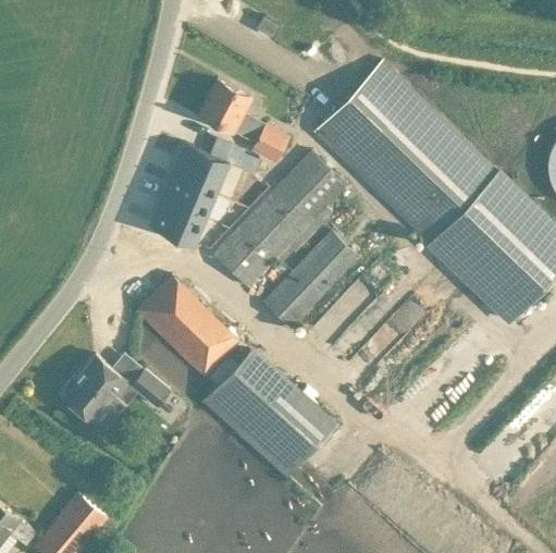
[(263,17),(257,29),(272,38),(279,26),(263,17)]
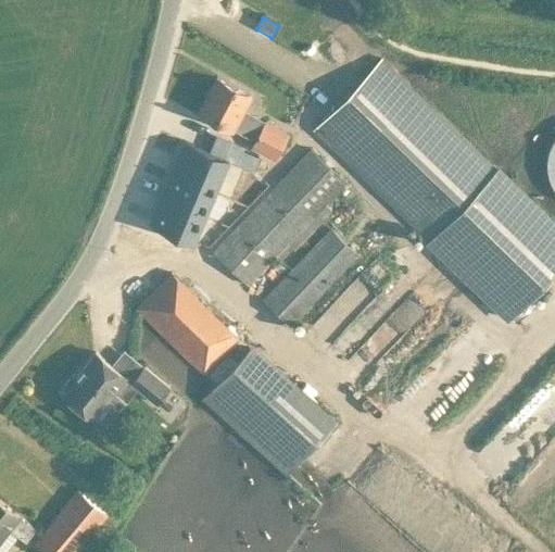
[(380,62),(313,132),(427,242),(426,243),(508,323),(554,273),(554,228),(495,172),(425,104),(380,62)]
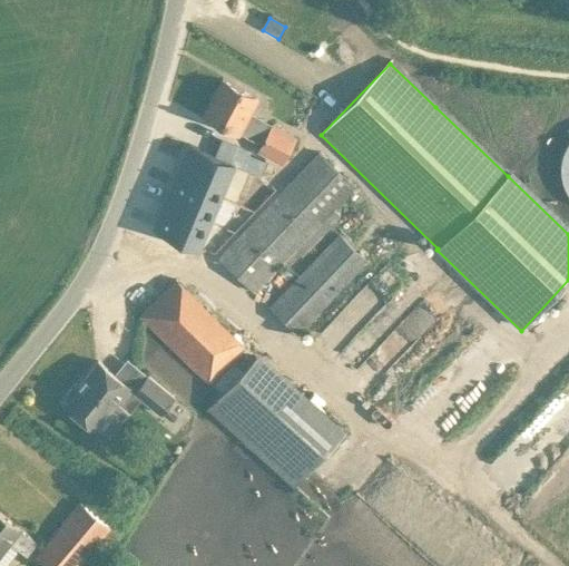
[(203,117),(223,128),(261,147),(257,154),(281,166),(294,140),(271,128),(267,134),(244,120),(254,100),(222,84),(203,117)]
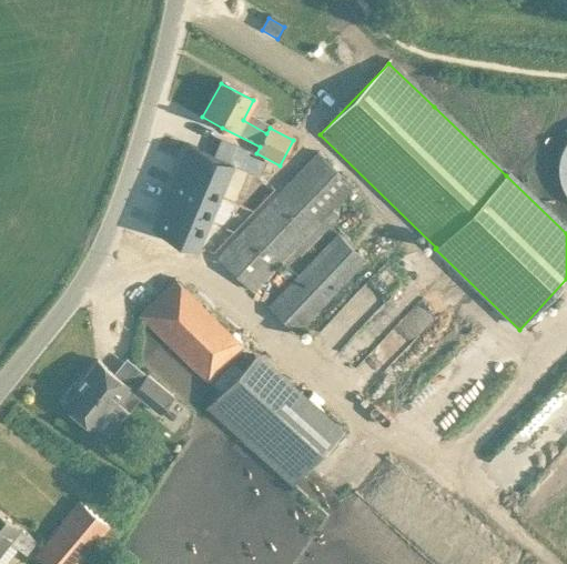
[(188,145),(154,230),(200,248),(233,162),(188,145)]
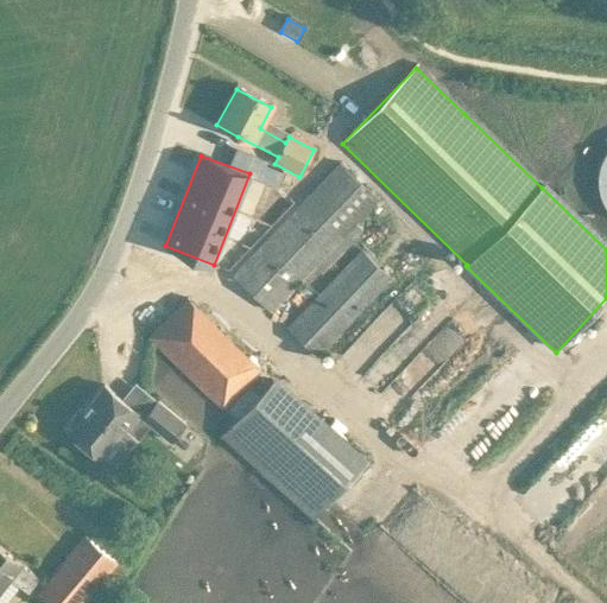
[(606,164),(593,208),(606,213),(606,164)]
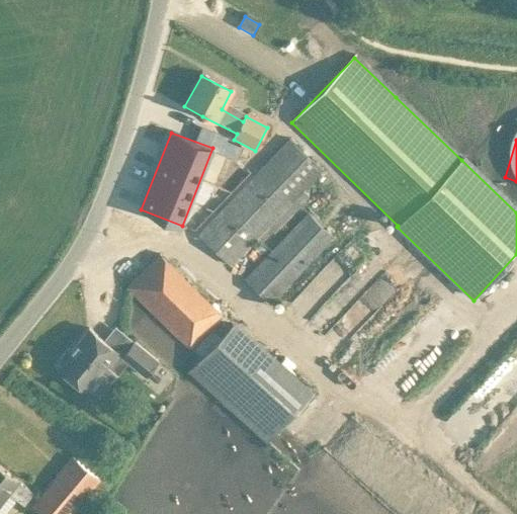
[(289,142),(197,237),(231,269),(268,230),(273,236),(310,199),(303,193),(322,172),(289,142)]
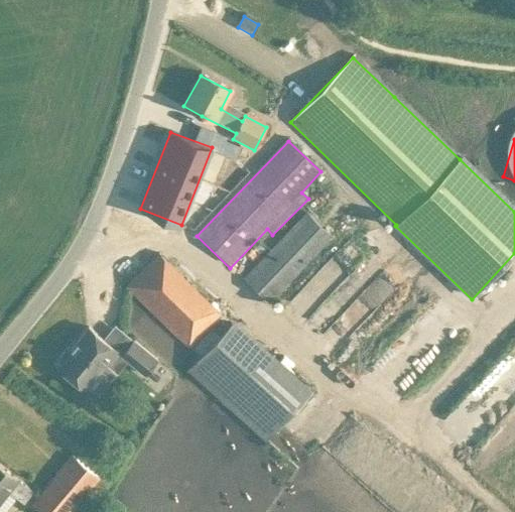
[(234,161),(239,149),(223,142),(218,154),(234,161)]
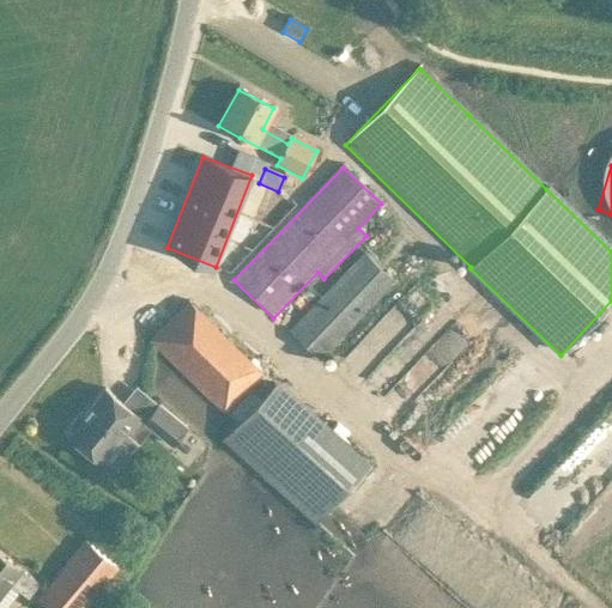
[(240,263),(248,255),(242,249),(234,257),(240,263)]
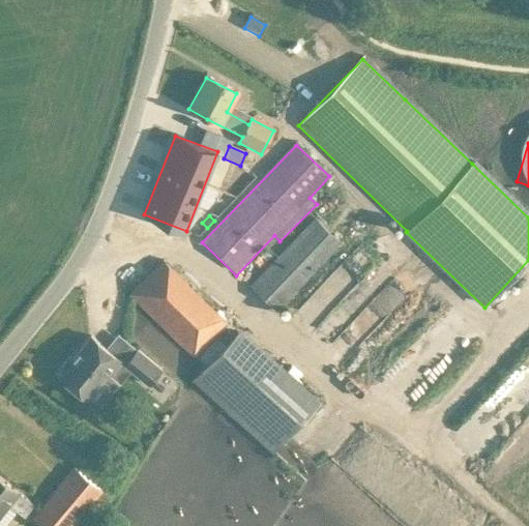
[(315,221),(251,288),(276,314),(341,245),(315,221)]
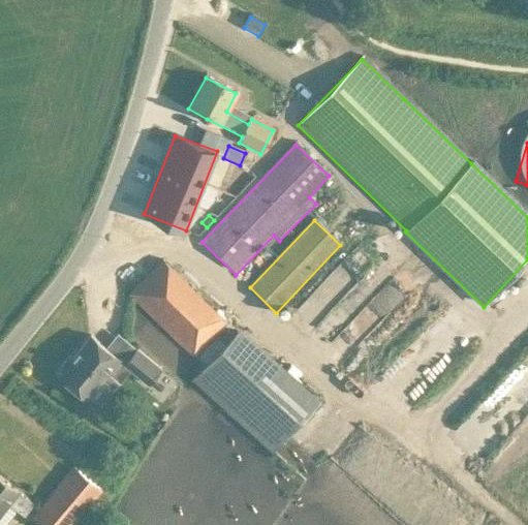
[(360,257),(356,260),(350,255),(294,317),(313,334),(372,269),(360,257)]
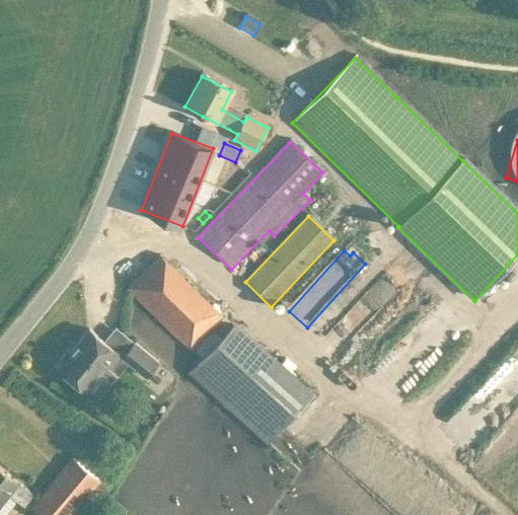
[(127,290),(141,304),(189,352),(221,318),(159,258),(127,290)]
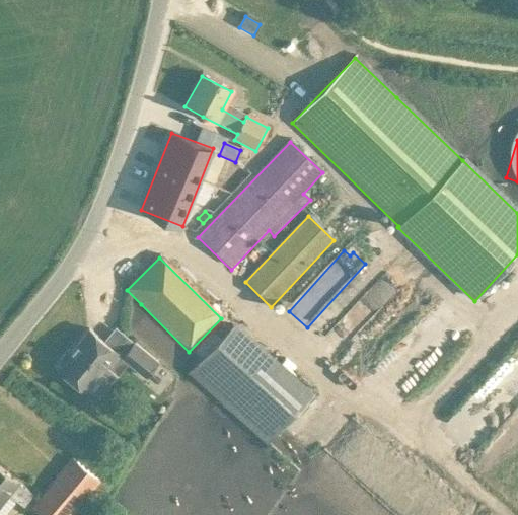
[(352,343),(354,295),(333,294),(330,342),(352,343)]
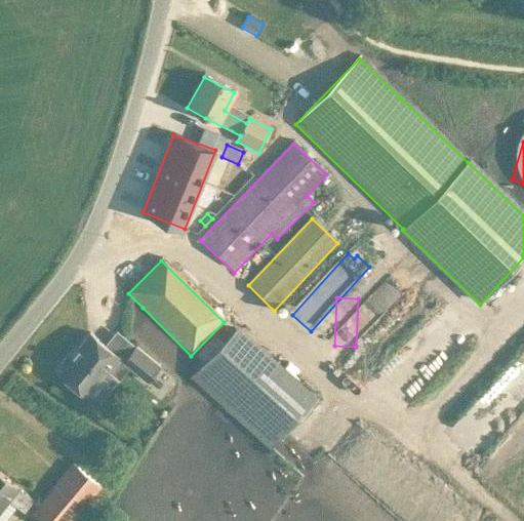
[(239,327),(191,378),(270,450),(318,398),(239,327)]
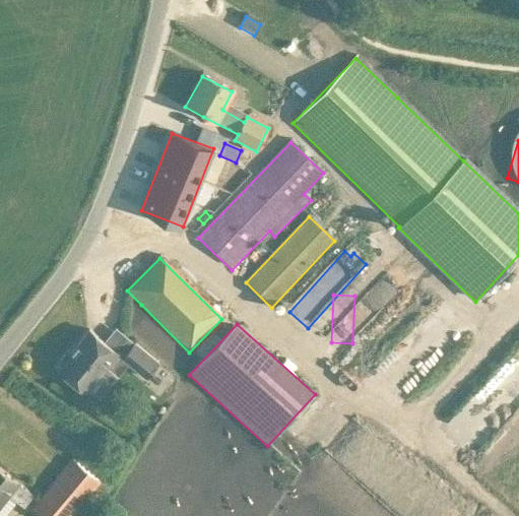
[(57,371),(72,384),(84,394),(105,370),(118,380),(127,368),(146,383),(158,367),(116,331),(105,345),(88,332),(70,355),(67,352),(58,364),(61,366),(57,371)]
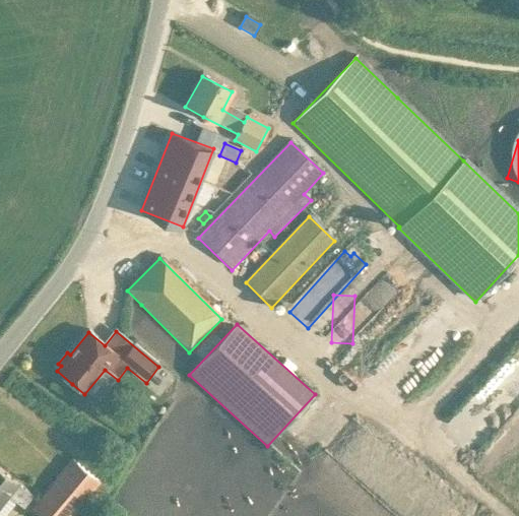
[(72,462),(31,509),(40,515),(72,515),(93,515),(99,510),(93,506),(106,491),(72,462)]
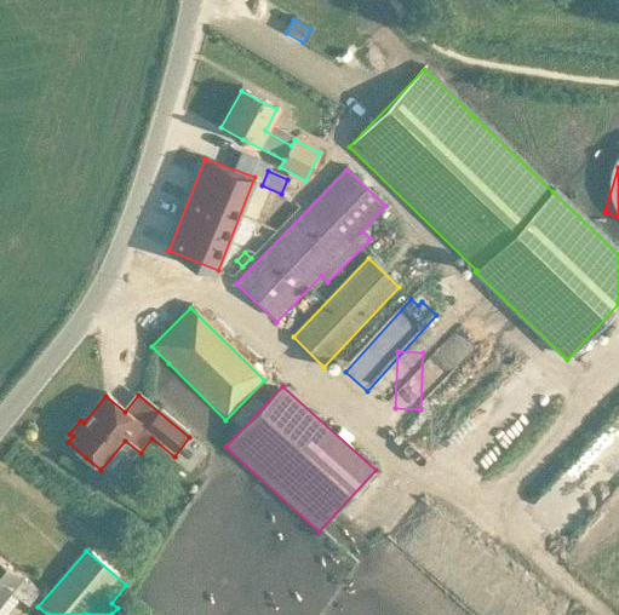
[(0,608),(11,595),(28,607),(39,592),(0,562),(0,608)]
